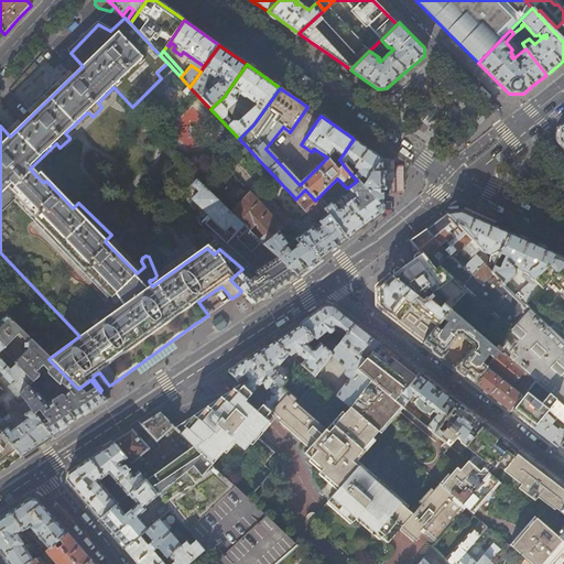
[(362,186),(381,159),(368,150),(354,139),(339,160),(346,169),(349,163),(354,166),(354,169),(358,172),(355,177),(357,181),(362,186)]
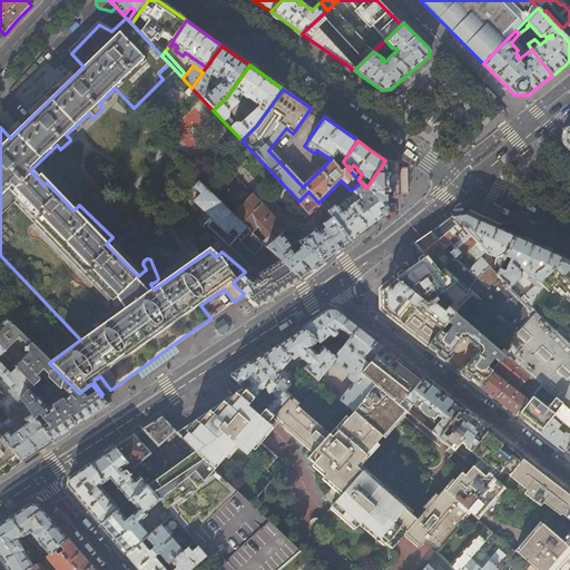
[(386,161),(385,160),(366,188),(383,207),(380,210),(383,216),(386,213),(386,196),(386,187),(386,161)]
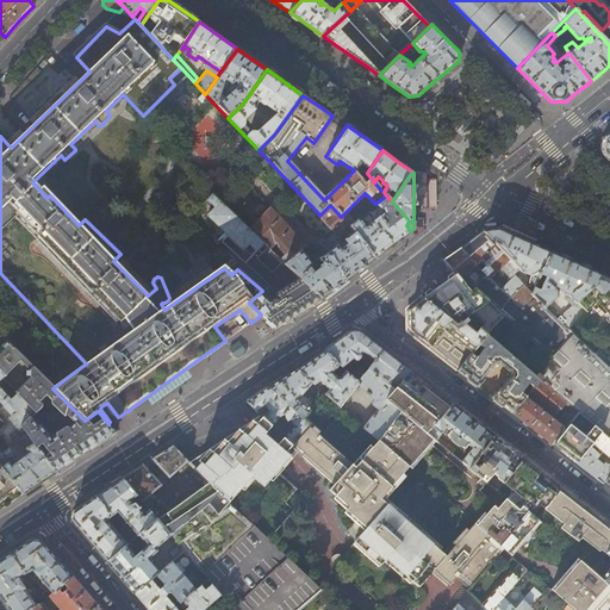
[(294,316),(322,298),(249,230),(213,195),(212,195),(205,203),(213,212),(207,218),(228,238),(222,244),(267,286),(268,288),(267,290),(266,287),(263,290),(262,288),(261,290),(262,291),(249,303),(261,315),(275,328),(294,316)]
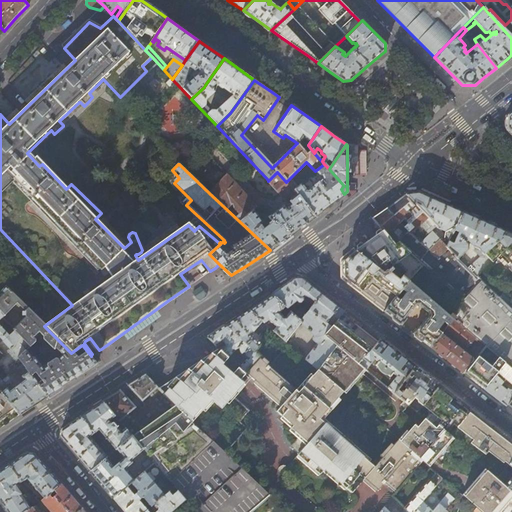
[(341,189),(344,186),(329,169),(324,164),(315,171),(319,176),(321,176),(322,179),(308,190),(305,190),(300,184),(296,187),(293,190),(314,216),(325,208),(344,194),(341,189)]
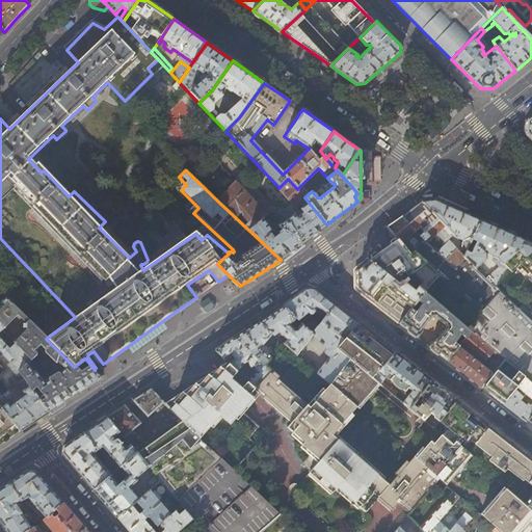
[(304,197),(300,192),(299,191),(297,189),(288,179),(278,188),(278,187),(276,189),(294,210),(295,210),(297,209),(299,211),(293,216),(292,216),(273,229),(273,232),(276,236),(272,239),(269,235),(269,232),(261,220),(265,216),(235,183),(217,201),(281,260),(308,239),(326,224),(304,197)]
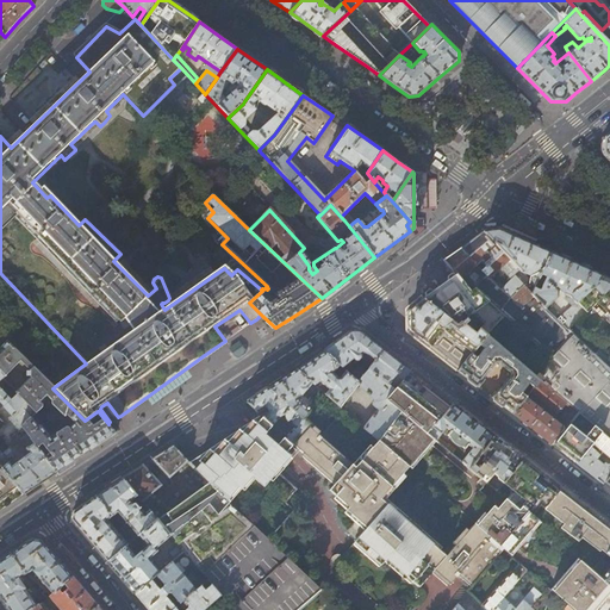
[(521,268),(515,273),(524,282),(533,291),(551,253),(536,246),(528,242),(505,232),(498,230),(484,231),(521,268)]
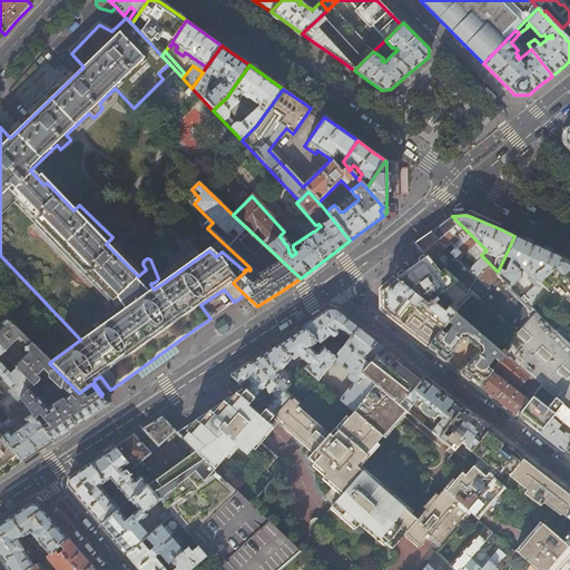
[(481,255),(487,251),(452,216),(448,219),(431,232),(445,247),(446,248),(465,265),(477,256),(479,258),(469,268),(478,276),(490,264),(481,255)]
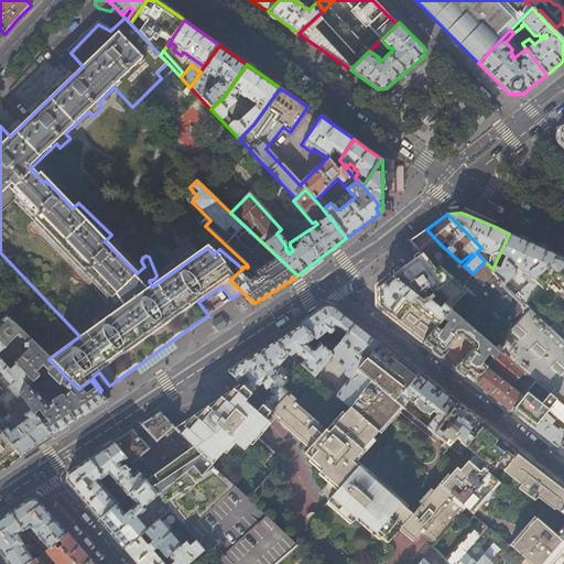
[(461,262),(442,246),(441,245),(426,229),(419,234),(410,240),(422,253),(435,268),(438,264),(467,290),(510,328),(529,307),(524,303),(516,293),(514,292),(508,285),(506,283),(492,269),(485,261),(473,273),(464,266),(461,262)]
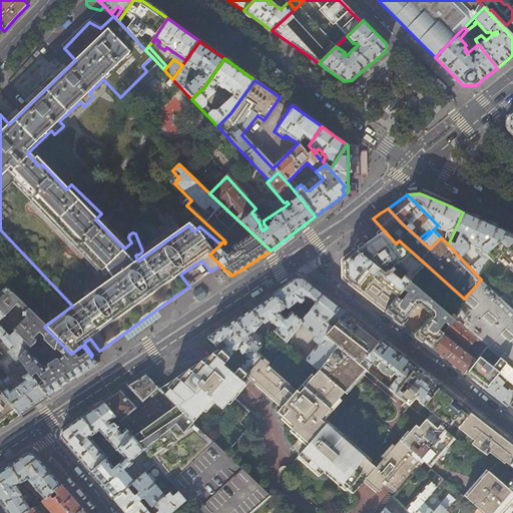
[(485,252),(510,233),(486,222),(463,212),(448,244),(460,258),(470,248),(471,245),(468,242),(470,240),(476,246),(479,247),(476,250),(481,255),(469,267),(477,276),(492,261),(485,252)]
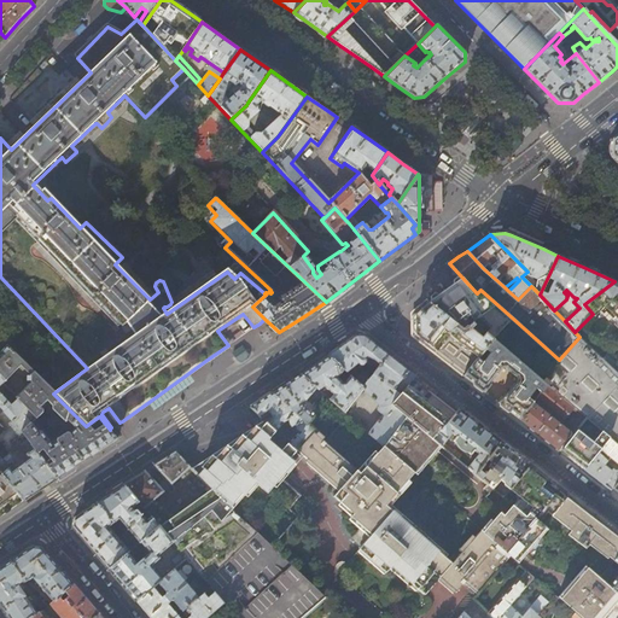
[(493,338),(512,318),(481,290),(477,293),(462,278),(442,292),(427,302),(430,305),(464,328),(478,316),(490,326),(485,332),(493,338)]
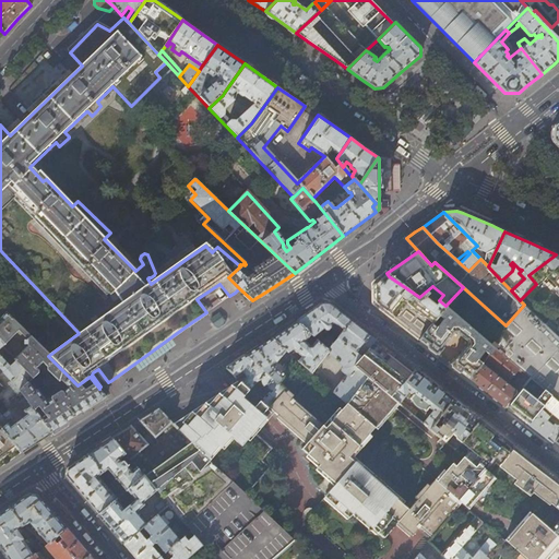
[(558,256),(556,254),(528,275),(536,284),(520,300),(524,305),(558,337),(558,256)]
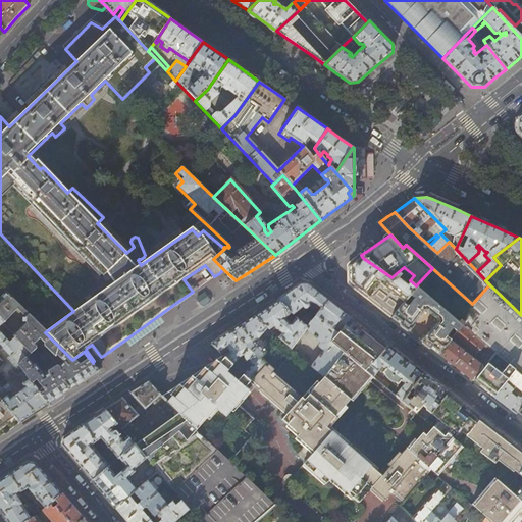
[(414,275),(404,267),(392,277),(363,258),(361,255),(354,261),(350,265),(350,282),(356,288),(381,307),(393,316),(404,302),(410,294),(416,285),(410,280),(414,275)]
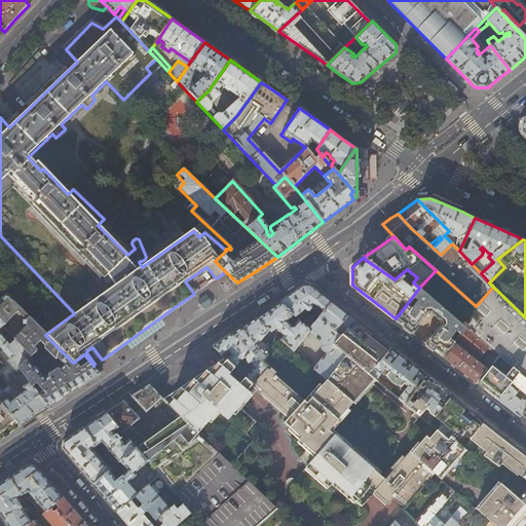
[(480,272),(482,269),(477,263),(474,266),(480,272)]
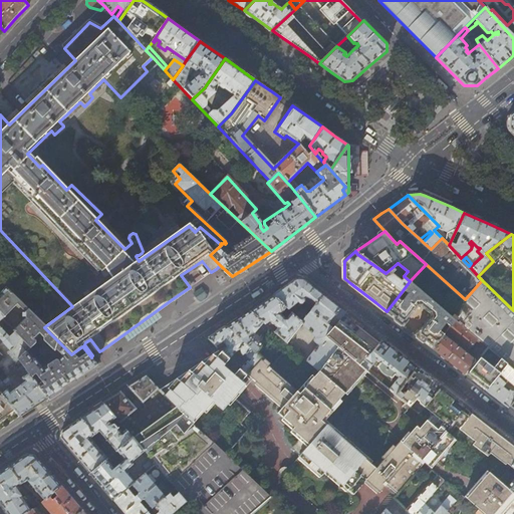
[(326,297),(303,279),(296,279),(285,286),(272,295),(302,321),(308,313),(302,308),(304,305),(302,303),(304,302),(311,308),(311,310),(326,323),(339,308),(326,297)]
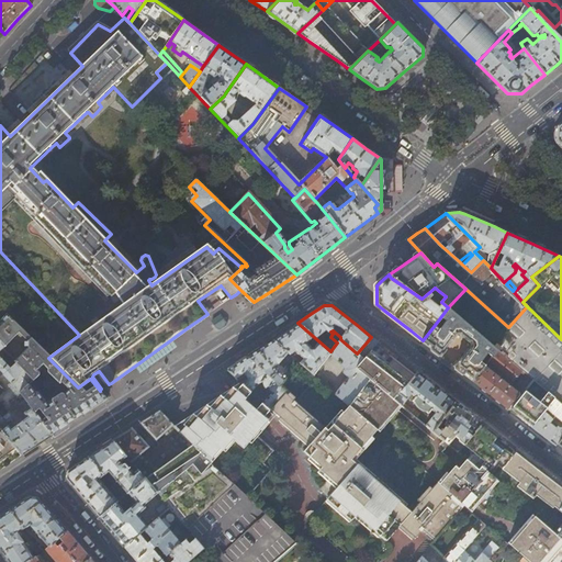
[(561,339),(527,306),(508,327),(492,345),(497,349),(532,380),(554,398),(561,404),(561,437),(558,444),(561,447),(561,339)]
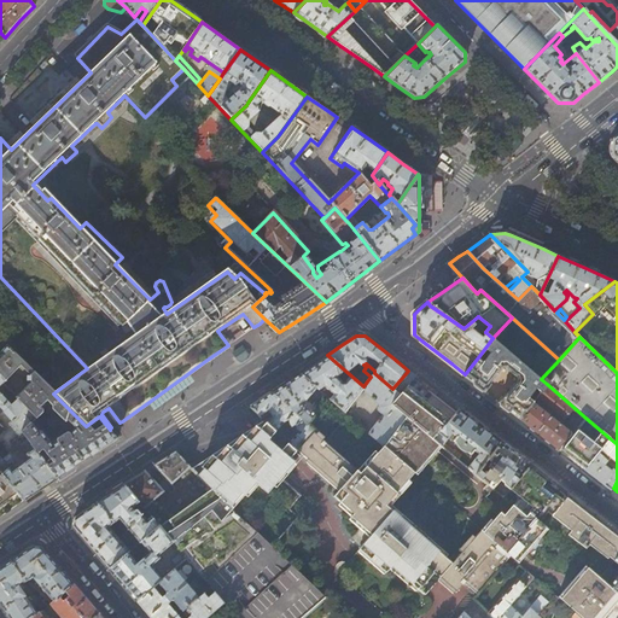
[(541,391),(547,384),(541,379),(493,338),(485,348),(490,353),(487,356),(484,354),(479,359),(478,357),(465,374),(464,377),(479,389),(483,391),(502,367),(506,366),(517,375),(518,375),(518,379),(499,404),(507,409),(519,419),(532,402),(534,401),(529,397),(536,388),(541,391)]
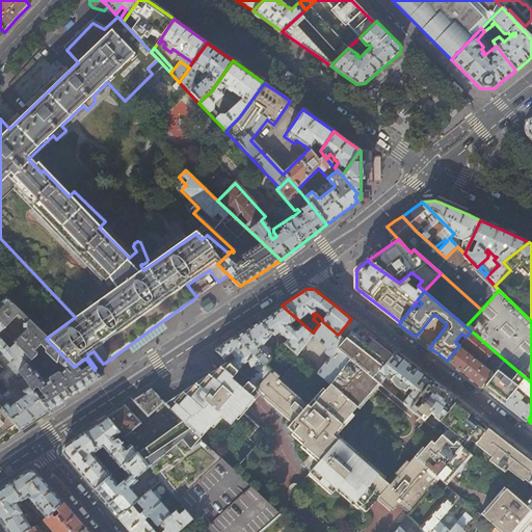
[(95,370),(85,358),(74,367),(46,339),(5,298),(0,302),(0,322),(4,327),(17,316),(26,325),(26,329),(12,343),(15,345),(22,353),(29,362),(30,361),(35,356),(35,353),(34,351),(40,345),(45,350),(45,353),(54,364),(57,364),(64,370),(59,373),(58,373),(56,373),(49,377),(49,380),(44,383),(34,372),(32,372),(32,373),(26,365),(18,373),(25,384),(26,384),(47,413),(63,401),(87,386),(101,377),(95,370)]
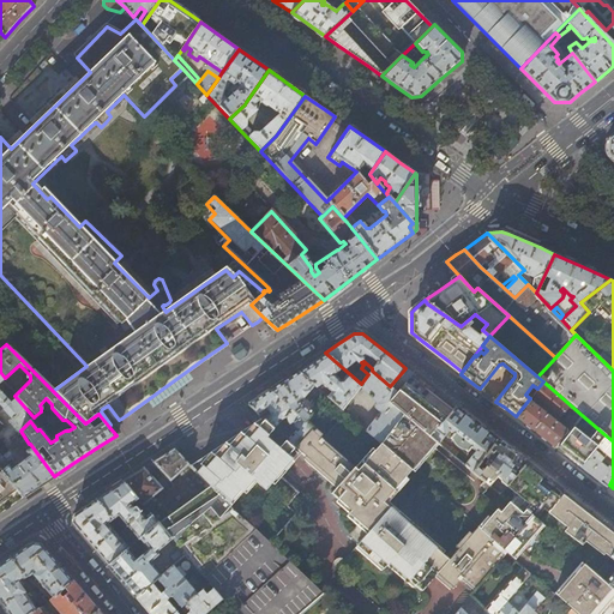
[(368,374),(361,384),(325,353),(312,362),(299,371),(318,387),(324,384),(327,386),(330,386),(333,391),(329,397),(344,410),(362,387),(378,402),(377,405),(377,407),(379,410),(381,411),(367,431),(381,443),(403,414),(389,402),(411,375),(414,374),(409,371),(405,368),(390,386),(372,371),(368,374)]
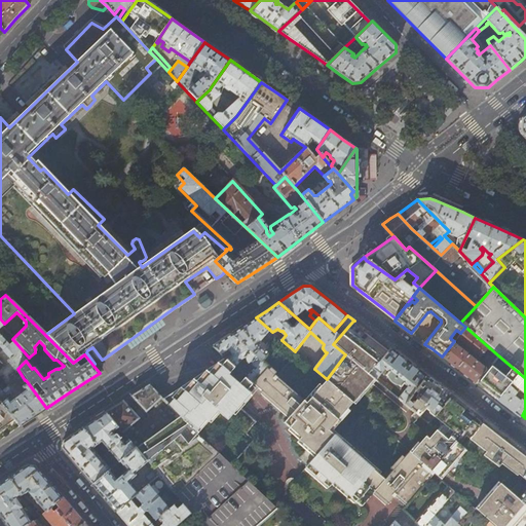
[(256,317),(246,325),(232,334),(262,361),(280,339),(272,332),(256,317)]
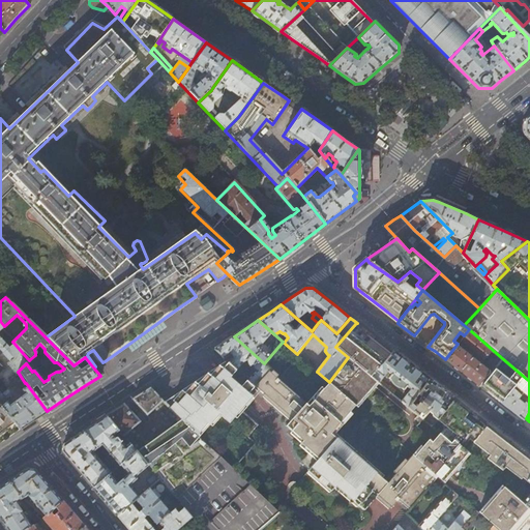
[(22,352),(15,344),(8,349),(0,340),(0,331),(1,330),(1,329),(4,326),(0,321),(0,355),(1,355),(9,363),(22,352)]
